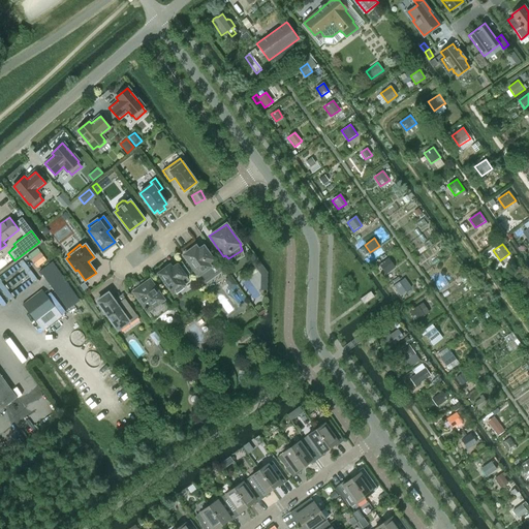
[(221,272),(212,259),(204,247),(198,250),(195,246),(184,255),(198,275),(205,284),(221,272)]
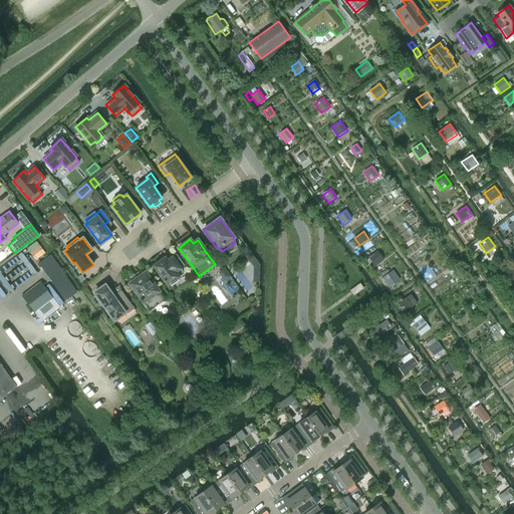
[(376,265),(384,259),(378,252),(371,257),(376,265)]
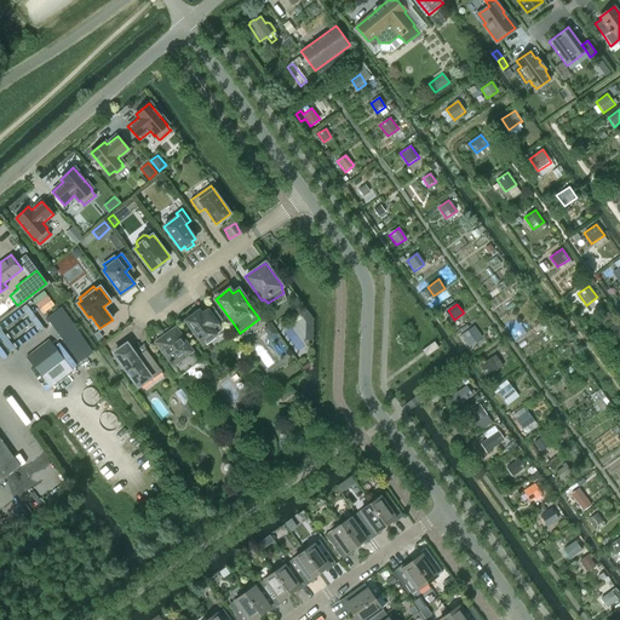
[(23,305),(0,321),(0,352),(38,326),(23,305)]
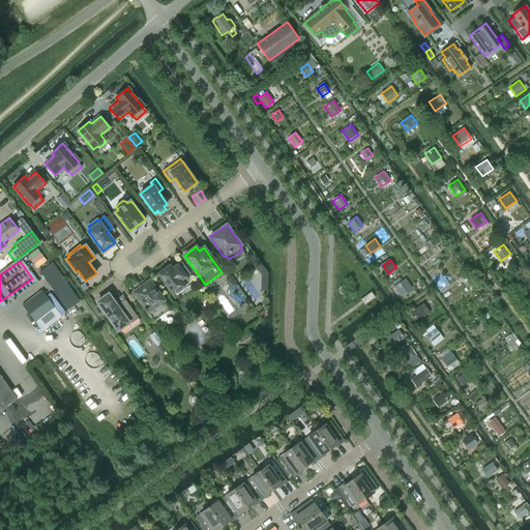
[(170,265),(158,273),(173,294),(175,292),(176,294),(184,289),(182,287),(184,286),(184,285),(189,282),(185,276),(186,276),(189,274),(181,262),(172,268),(170,265)]
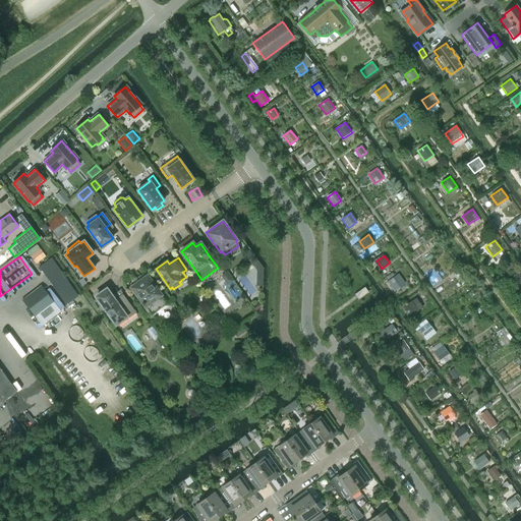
[(77,297),(50,258),(39,267),(65,305),(77,297)]
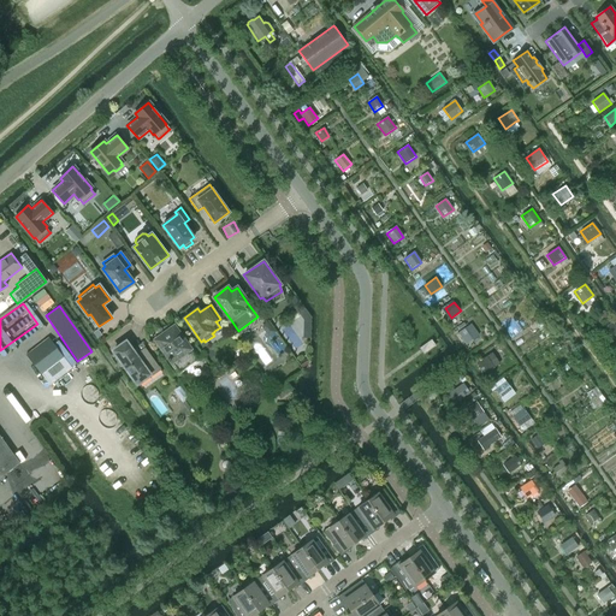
[(609,339),(615,333),(615,326),(612,321),(602,329),(609,339)]
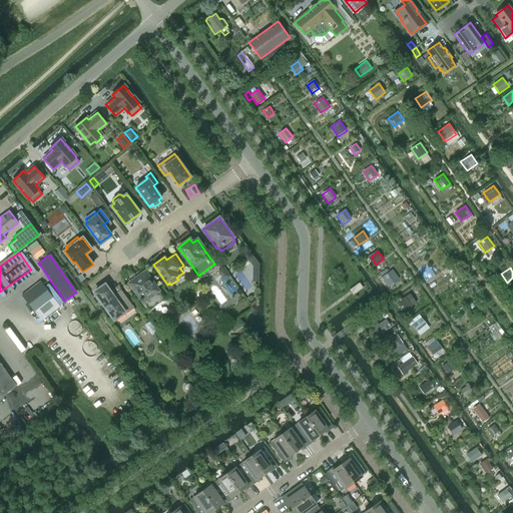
[(223,269),(218,272),(223,280),(228,277),(223,269)]
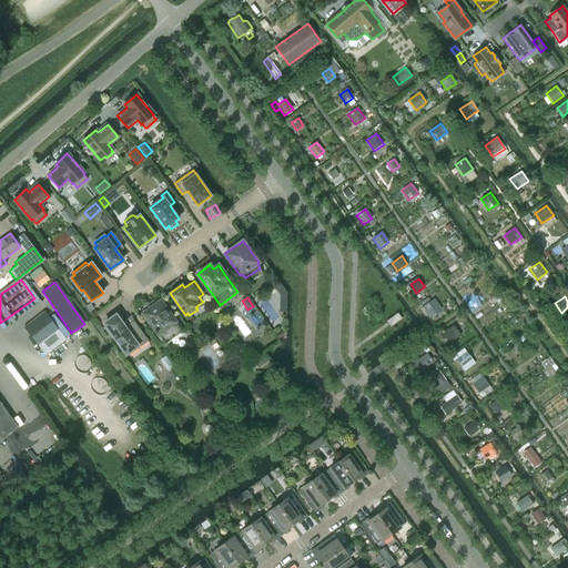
[(430,317),(442,308),(434,298),(423,306),(430,317)]
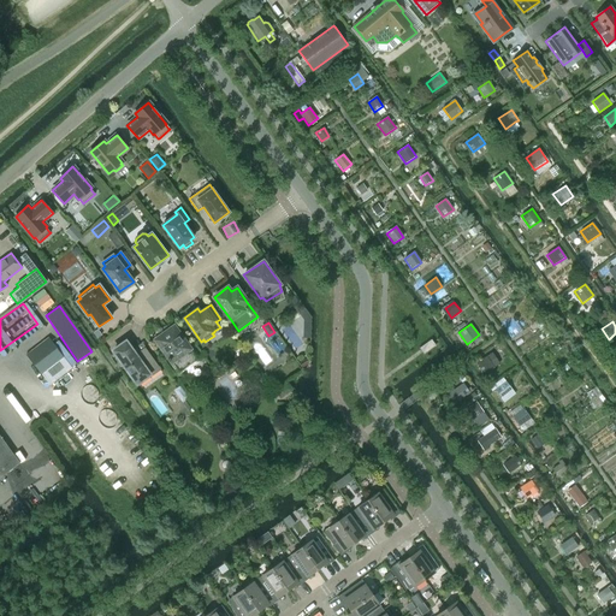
[(199,360),(176,327),(175,325),(154,339),(176,368),(185,362),(189,366),(199,360)]
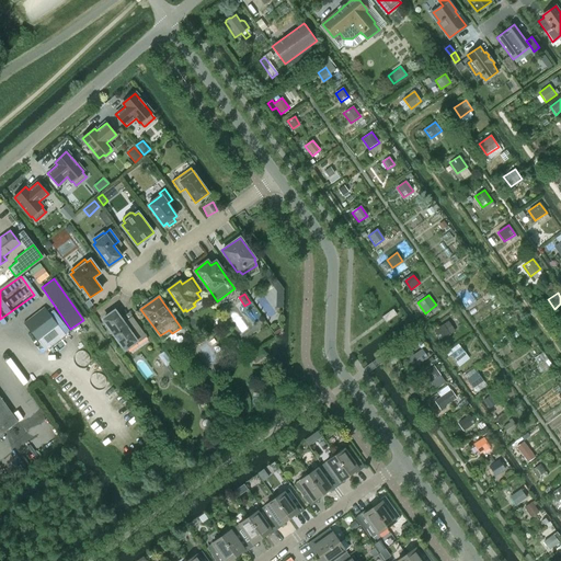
[(270,315),(275,312),(270,301),(264,304),(270,315)]
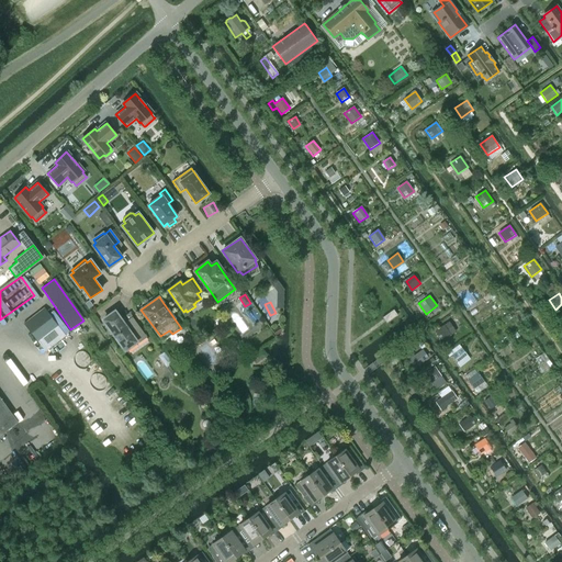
[(386,323),(397,315),(393,310),(382,317),(386,323)]
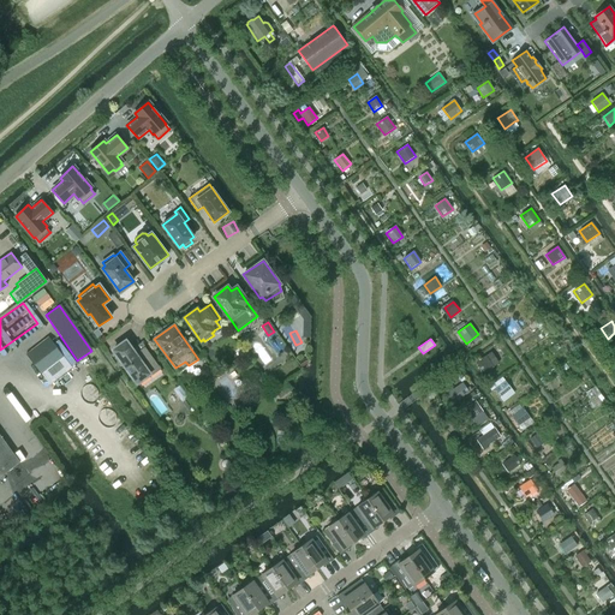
[(40,374),(61,356),(48,340),(27,357),(40,374)]
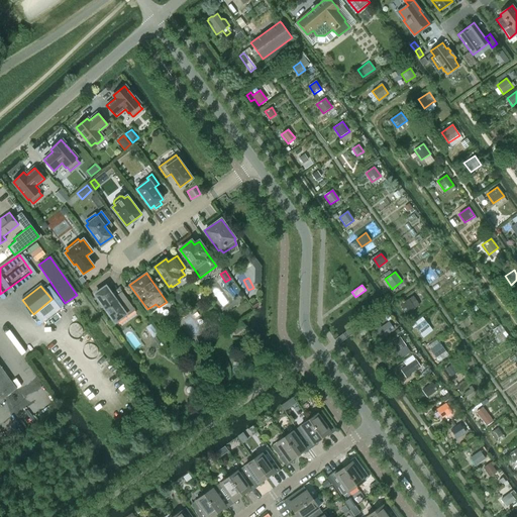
[(133,307),(121,291),(113,297),(108,289),(107,290),(105,287),(95,294),(116,321),(121,317),(122,318),(124,316),(124,315),(125,315),(124,314),(133,307)]
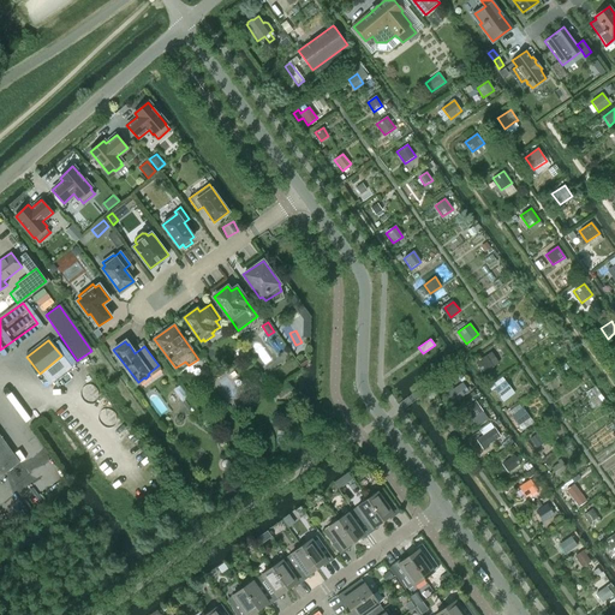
[(483,372),(494,366),(487,356),(476,363),(483,372)]
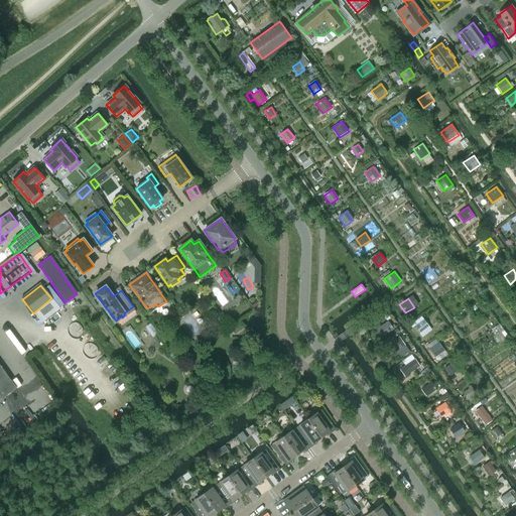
[(246,327),(240,318),(230,328),(235,335),(246,327)]
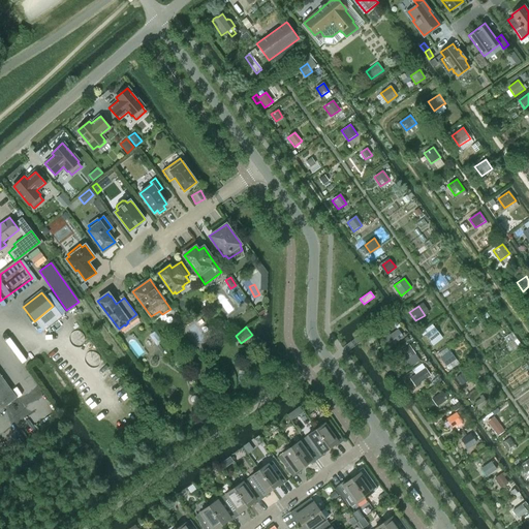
[(431,342),(440,335),(434,328),(425,335),(431,342)]
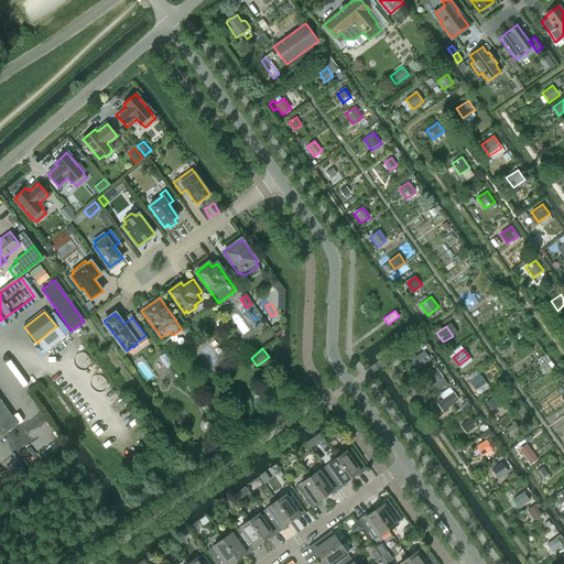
[(430,359),(424,351),(414,358),(421,366),(430,359)]
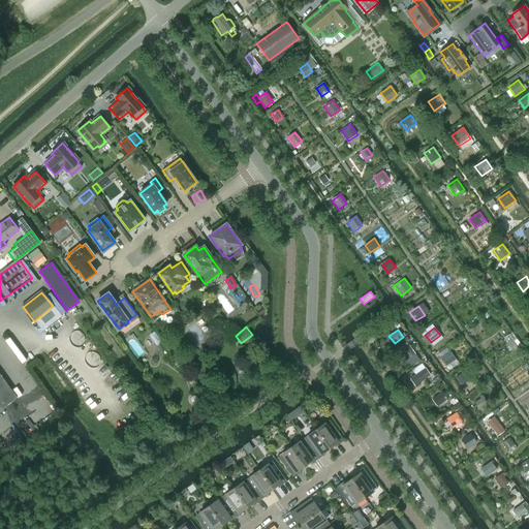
[(160,341),(155,333),(151,336),(156,344),(160,341)]
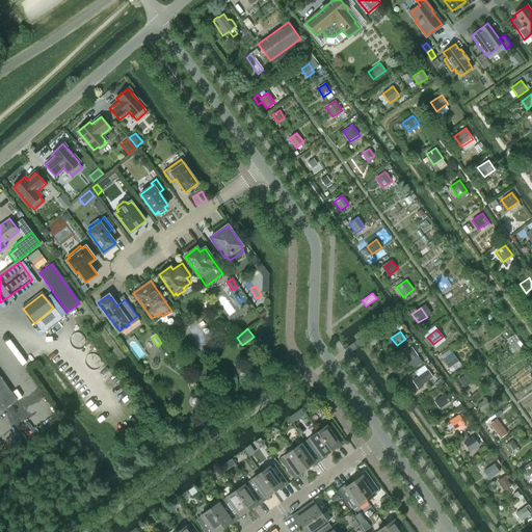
[(217,350),(212,343),(208,346),(213,353),(217,350)]
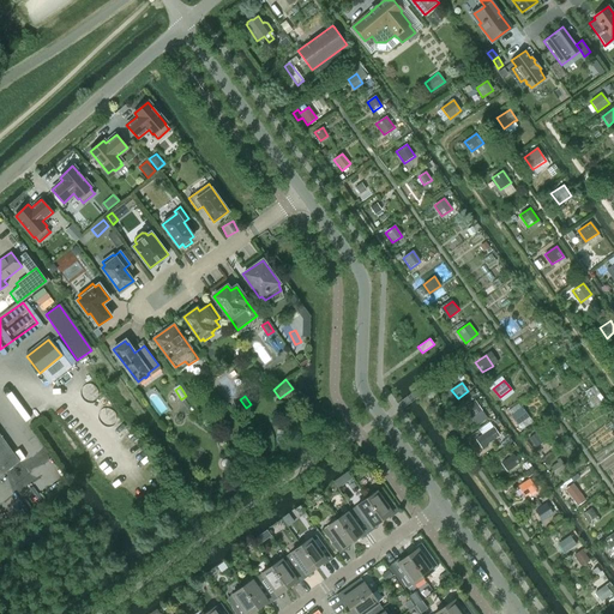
[(481,410),(475,401),(464,408),(471,417),(481,410)]
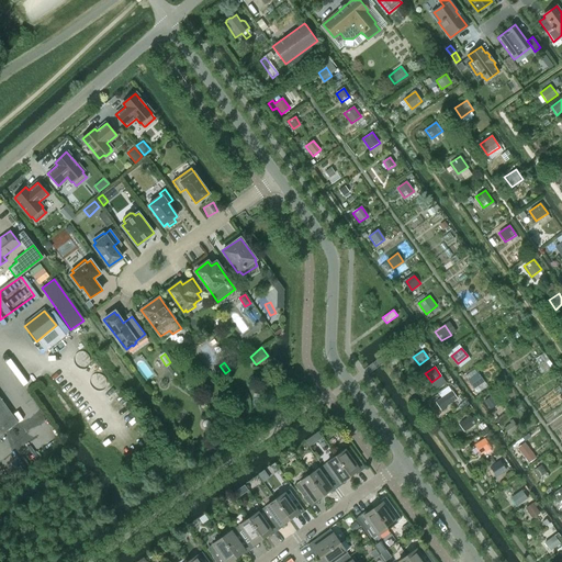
[(475,389),(483,383),(476,373),(469,379),(475,389)]
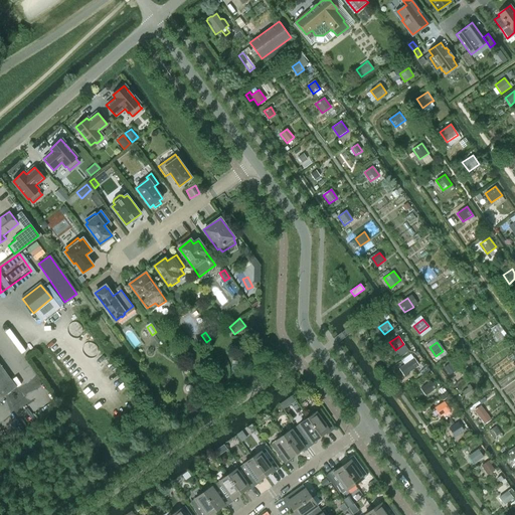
[(409,372),(419,365),(414,358),(403,364),(409,372)]
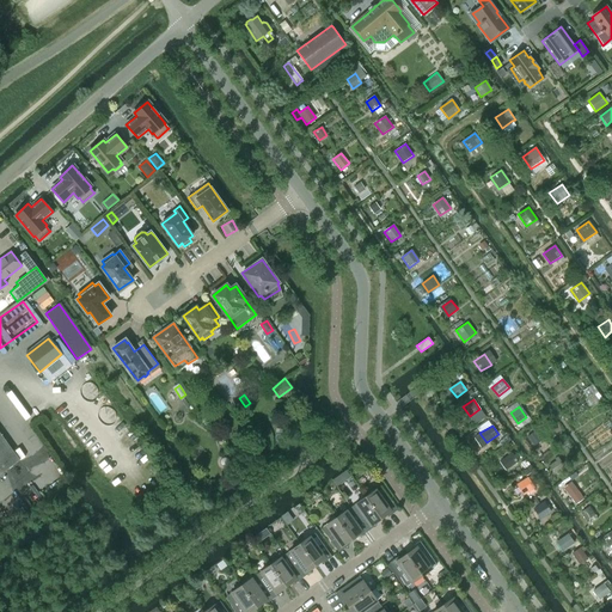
[(533,446),(542,441),(534,432),(526,436),(533,446)]
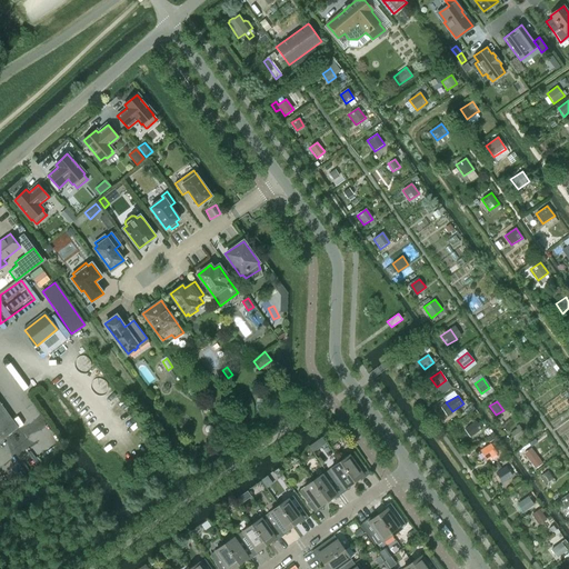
[(0,440),(18,428),(0,402),(0,440)]
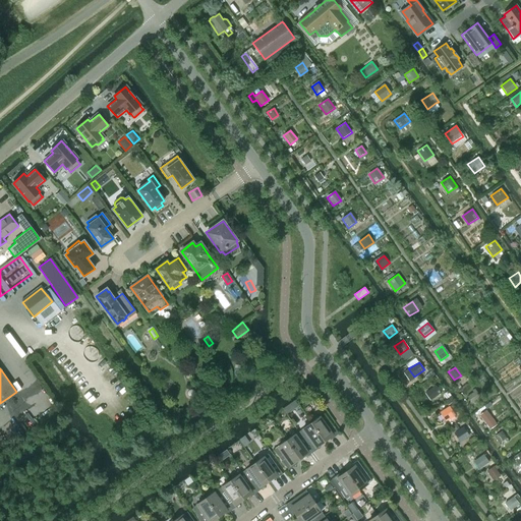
[(430,401),(442,393),(436,385),(425,393),(430,401)]
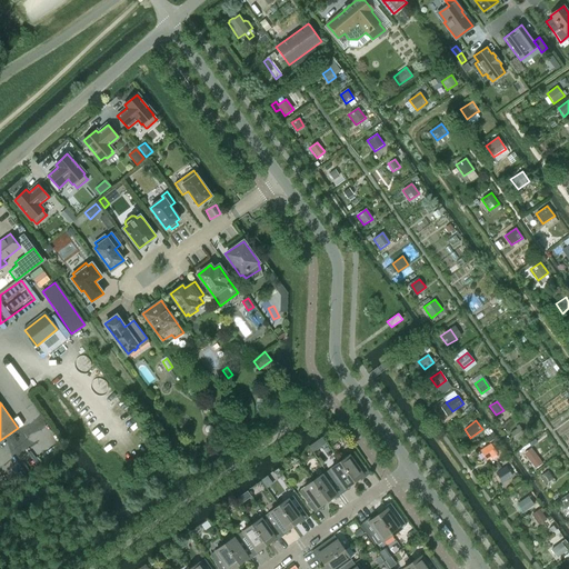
[(516,439),(525,433),(518,423),(513,427),(516,429),(511,432),(516,439)]
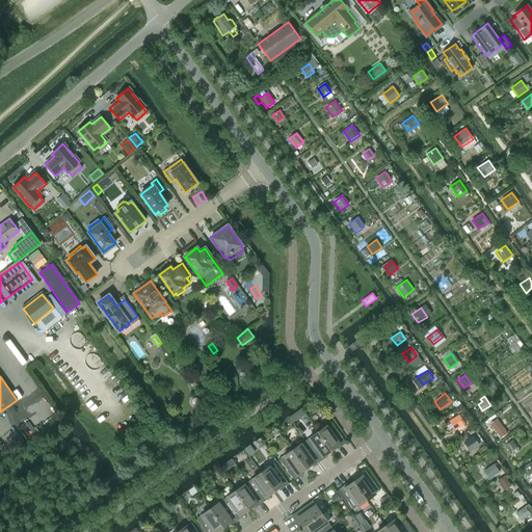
[(319,402),(314,405),(317,410),(322,407),(319,402)]
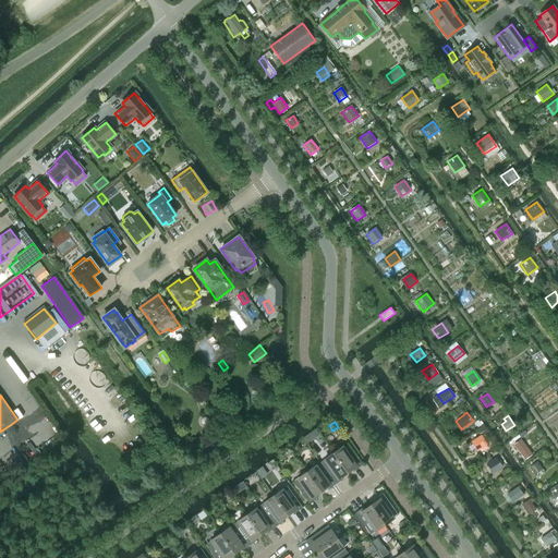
[(478,437),(471,441),(477,451),(484,446),(478,437)]
